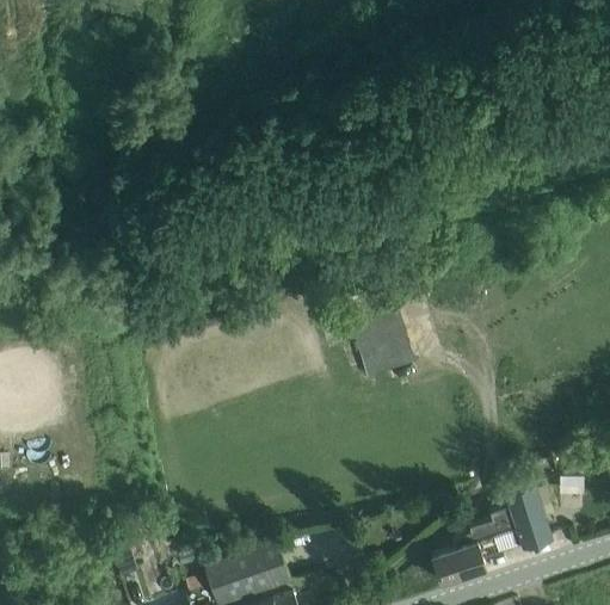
[(369,377),(416,362),(388,276),(357,285),(361,296),(350,298),(357,321),(352,323),(362,356),(353,358),(357,370),(365,366),(369,377)]
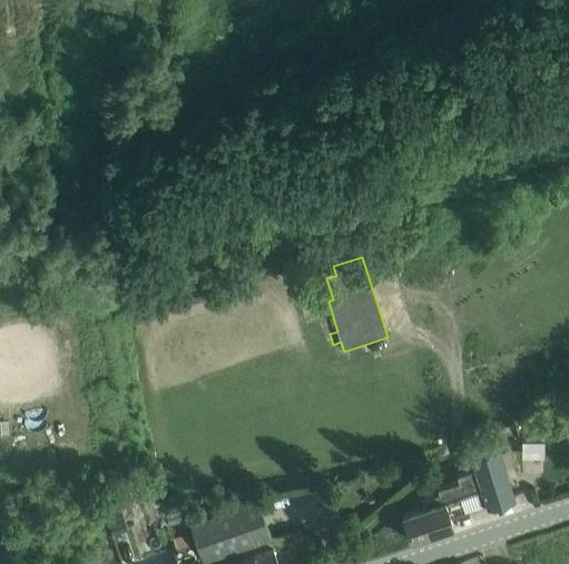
[(403,299),(393,303),(401,324),(411,320),(403,299)]
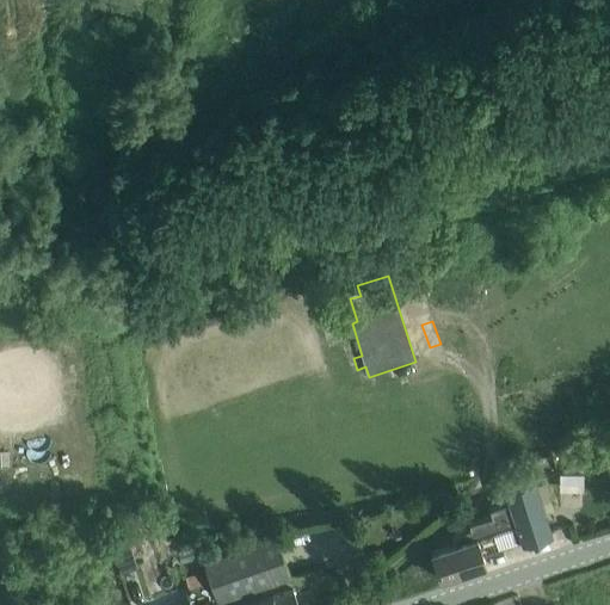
[(523,549),(553,541),(535,483),(505,493),(523,549)]
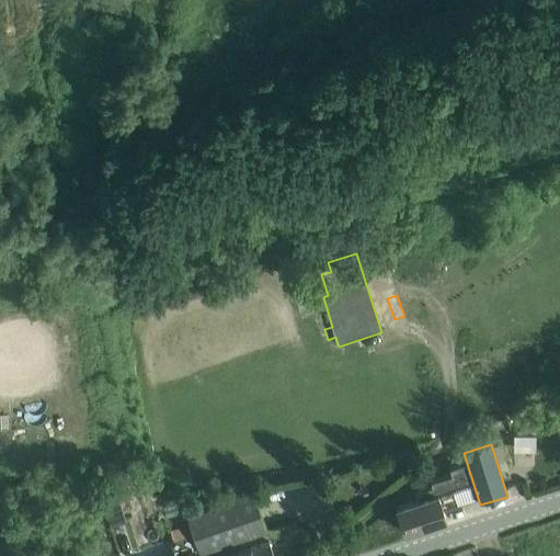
[(404,536),(446,523),(438,499),(473,487),(467,466),(449,472),(452,478),(431,485),(432,489),(415,495),(419,503),(396,511),(404,536)]
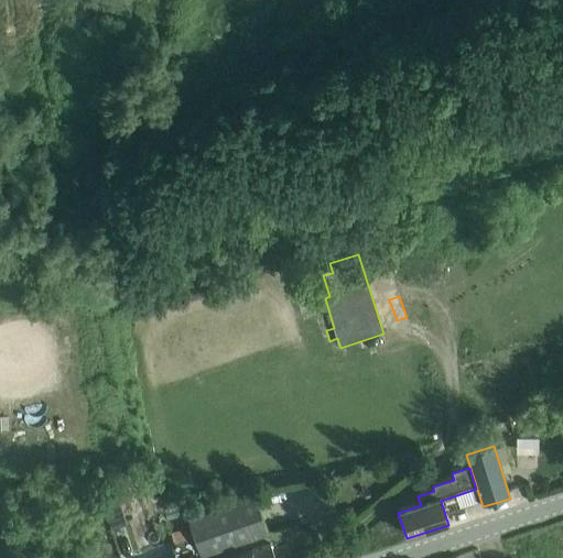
[(209,557),(268,537),(255,499),(190,520),(192,526),(201,557),(209,557)]
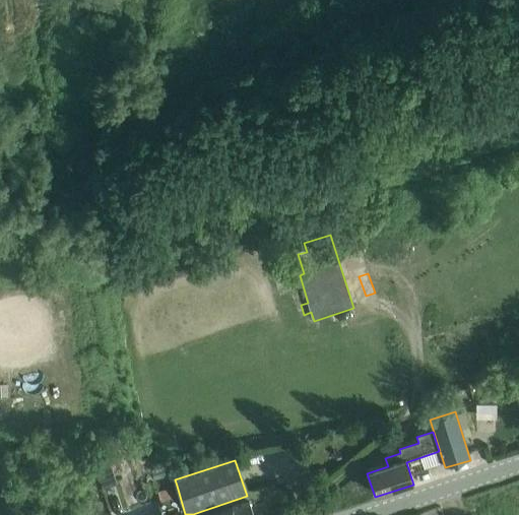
[(153,494),(159,514),(185,514),(177,486),(153,494)]
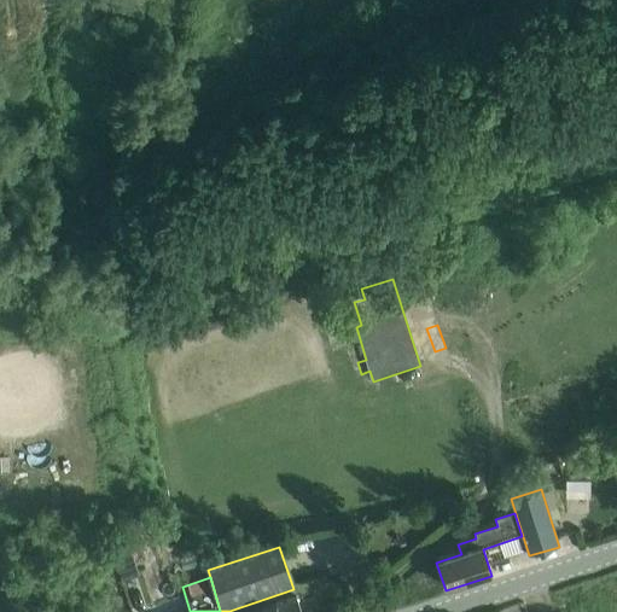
[(298,611),(296,601),(265,611),(298,611)]
